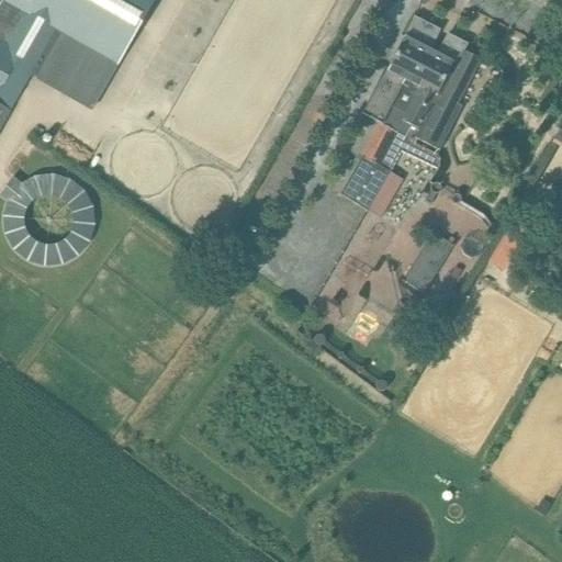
[(119,64),(154,0),(0,0),(0,125),(30,75),(92,111),(119,64)]
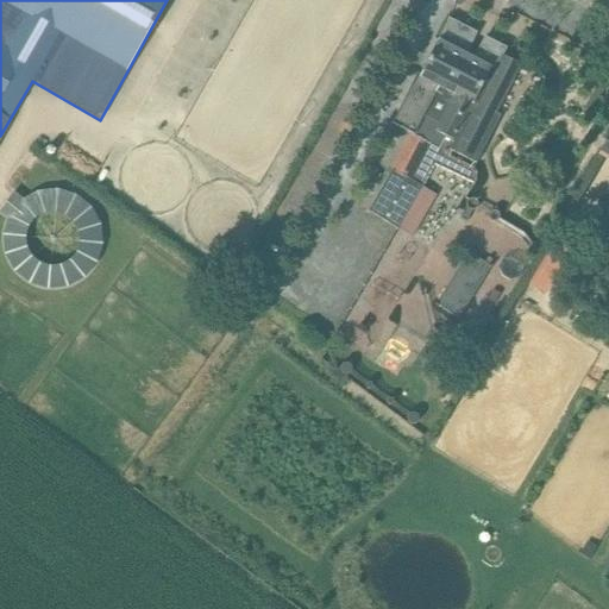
[(412,133),(371,212),(399,230),(406,217),(422,188),(435,164),(477,183),(477,170),(449,156),(451,150),(477,163),(502,115),(495,112),(520,66),(521,64),(503,56),(496,69),(475,58),(471,56),(468,55),(439,39),(419,77),(394,124),(412,133)]
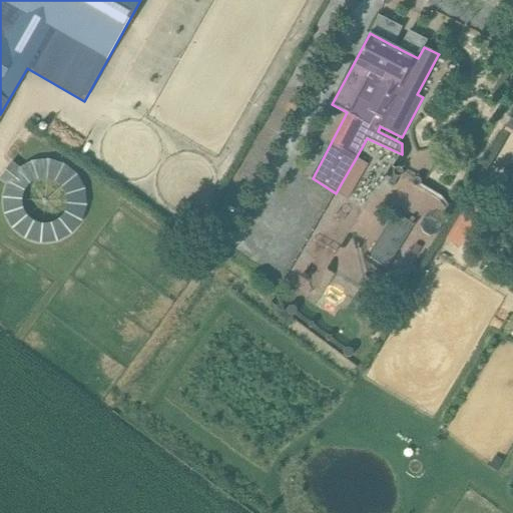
[(6,188),(4,199),(16,235),(47,242),(80,232),(87,200),(77,167),(42,159),(23,165),(9,162),(4,181),(6,188)]
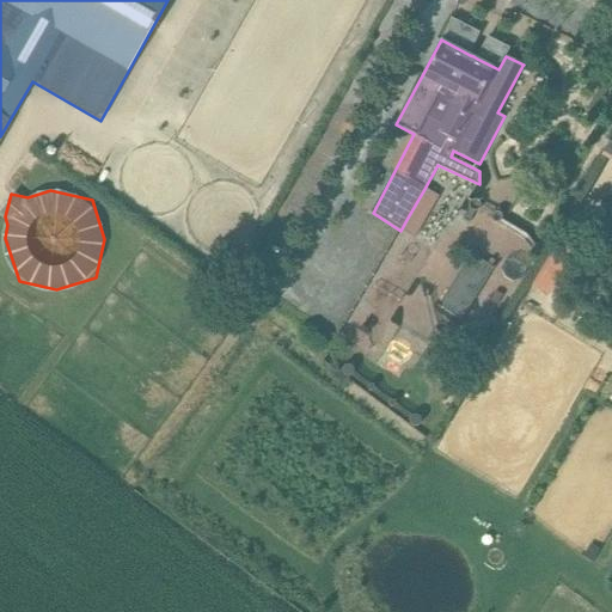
[(604,228),(573,212),(557,240),(588,257),(604,228)]
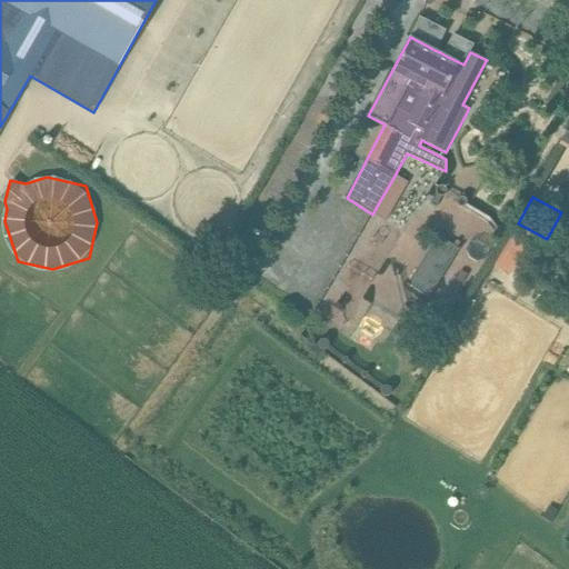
[(411,285),(433,295),(457,246),(435,236),(411,285)]
